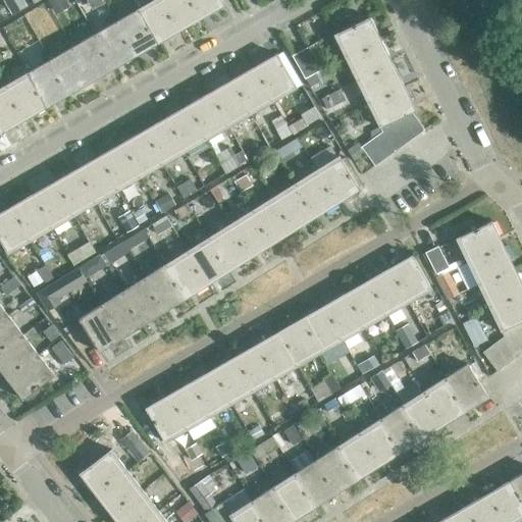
[(151,0),(137,8),(157,43),(178,30),(161,0),(151,0)]
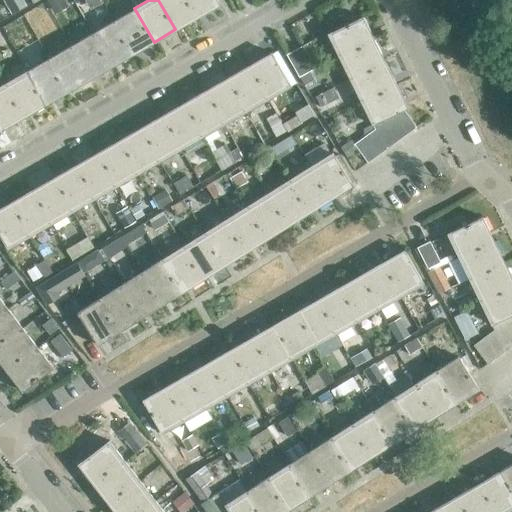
[(158,0),(175,29),(197,17),(187,0),(158,0)]
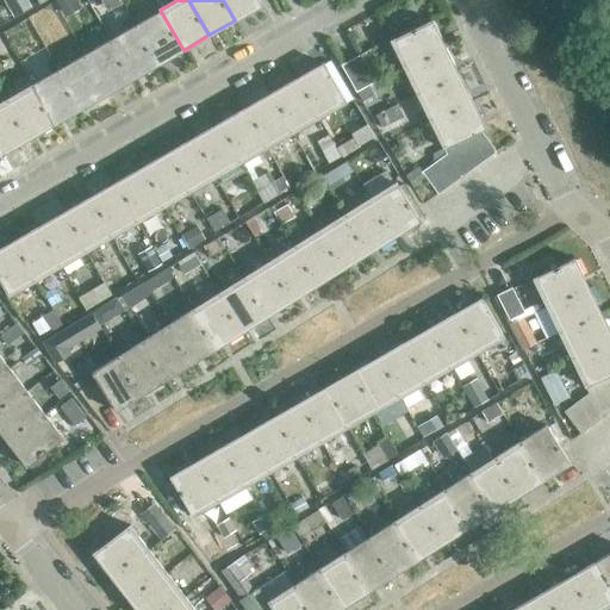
[(223,0),(235,20),(261,5),(259,0),(223,0)]
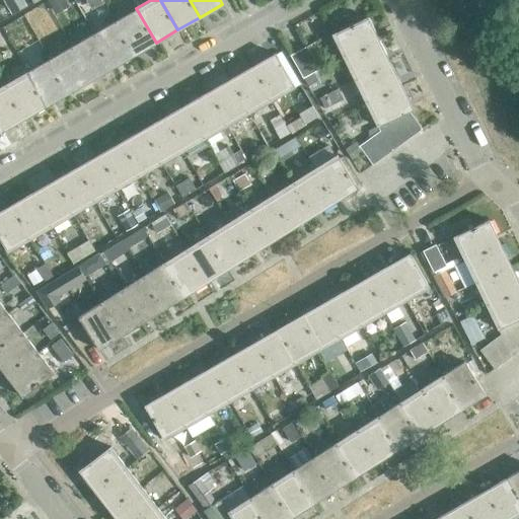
[(115,21),(134,55),(156,43),(136,8),(115,21)]
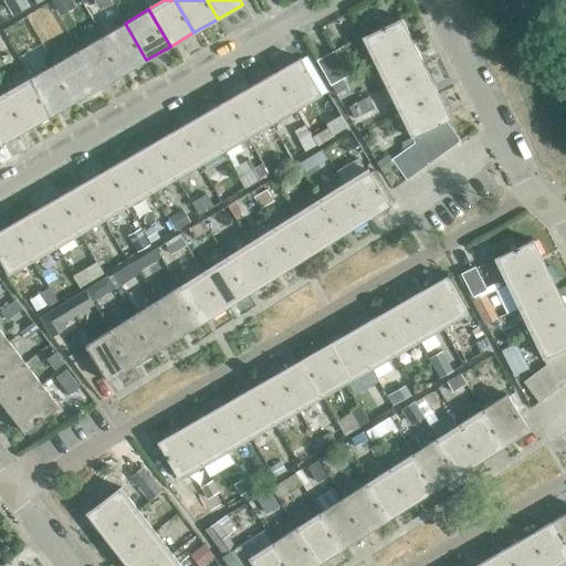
[(413,44),(400,18),(363,38),(375,63),(413,44)]
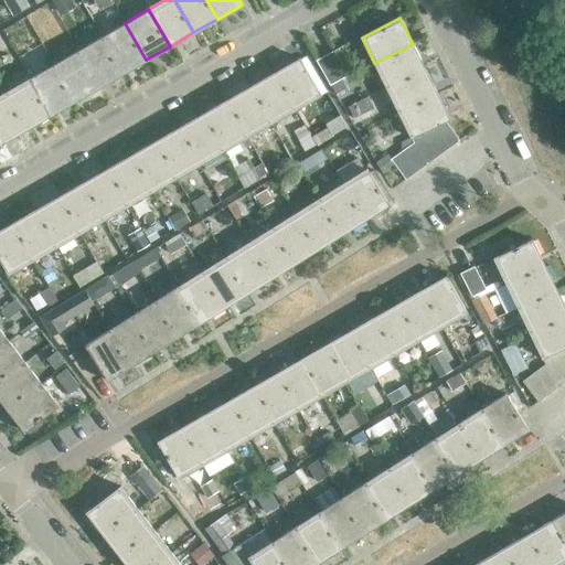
[(100,36),(123,74),(146,60),(125,23),(100,36)]
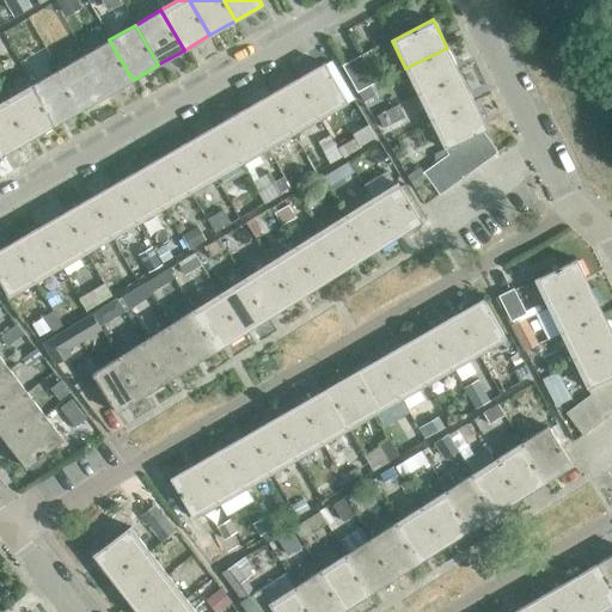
[(83,55),(106,95),(133,80),(109,40),(83,55)]
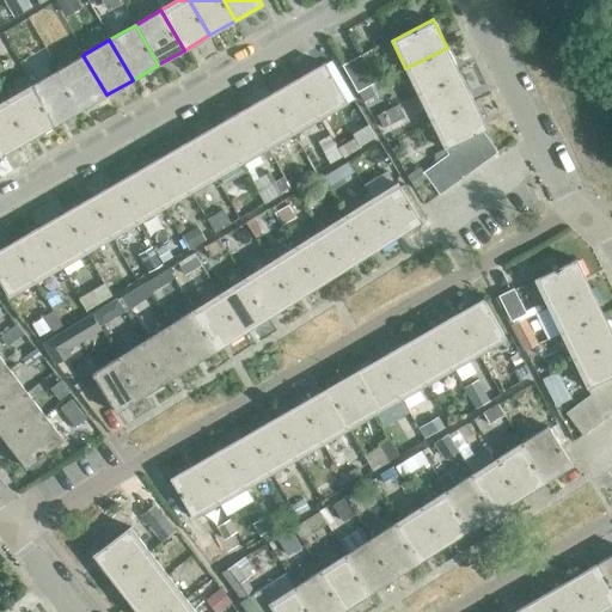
[(460,74),(447,48),(405,68),(418,95),(460,74)]
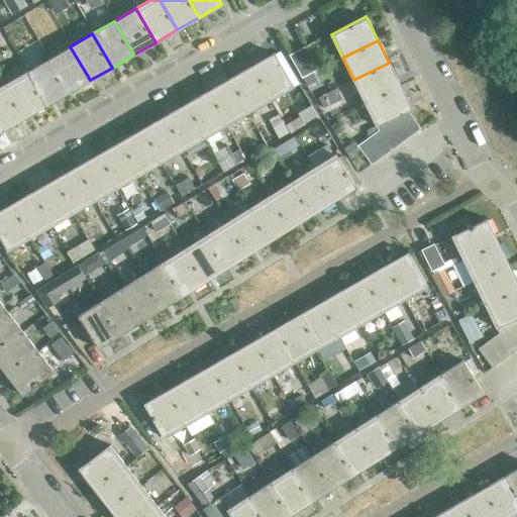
[(48,59),(68,93),(90,80),(70,46),(48,59)]
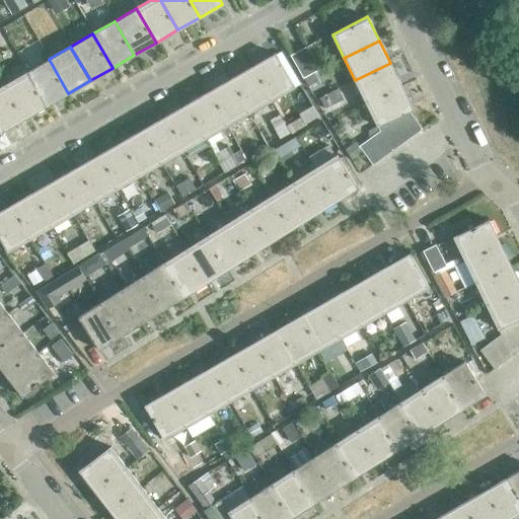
[(307,48),(292,56),(304,77),(319,69),(307,48)]
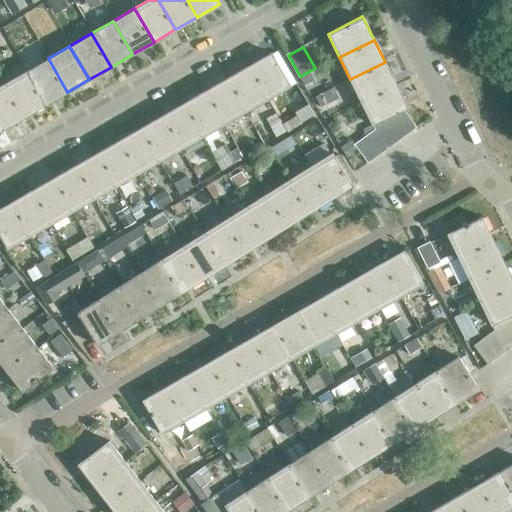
[(271,52),(249,65),(268,99),(291,86),(271,52)]
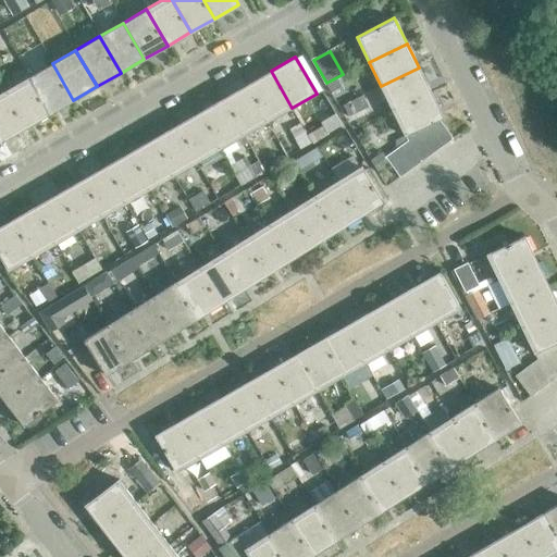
[(28,77),(50,113),(73,100),(52,63),(28,77)]
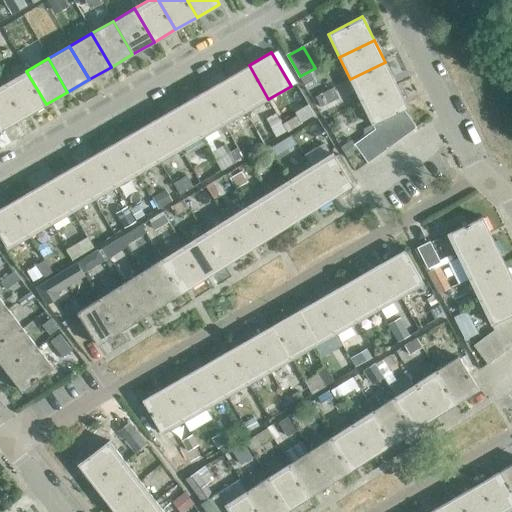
[(396,85),(385,62),(350,79),(361,102),(396,85)]
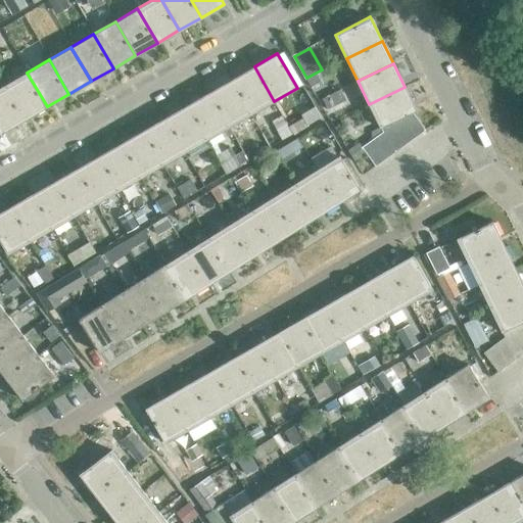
[(274,101),(254,66),(232,80),(252,114),(274,101)]
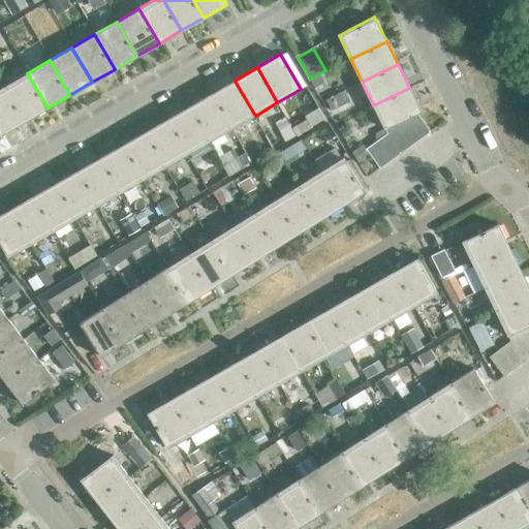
[(5,86),(25,121),(48,107),(27,73),(5,86)]
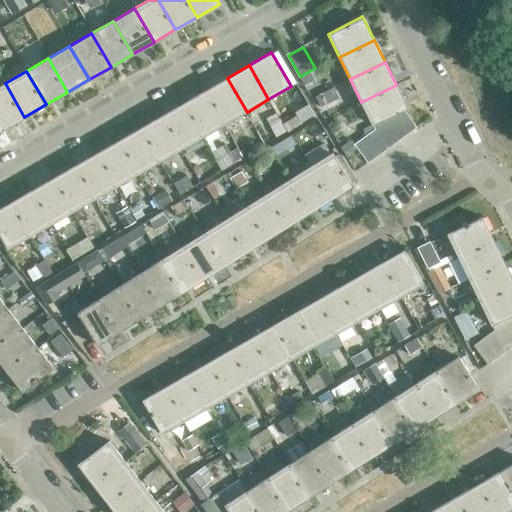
[(206,90),(225,124),(247,112),(227,78),(206,90)]
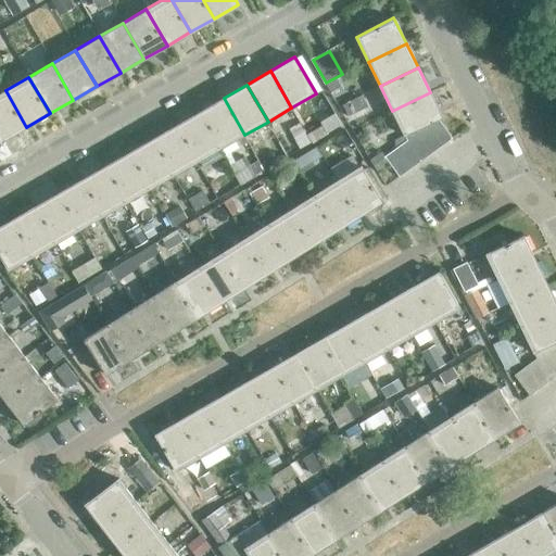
[(0,93),(0,136),(2,141),(26,127),(5,90),(0,93)]
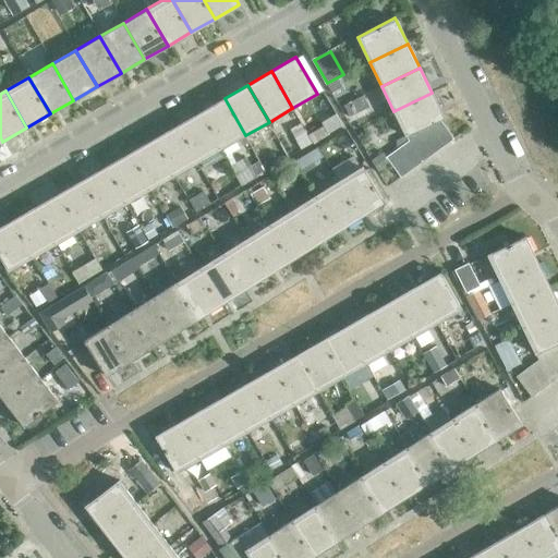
[(393,111),(405,134),(407,136),(416,131),(428,125),(440,120),(444,118),(432,93),(393,111)]
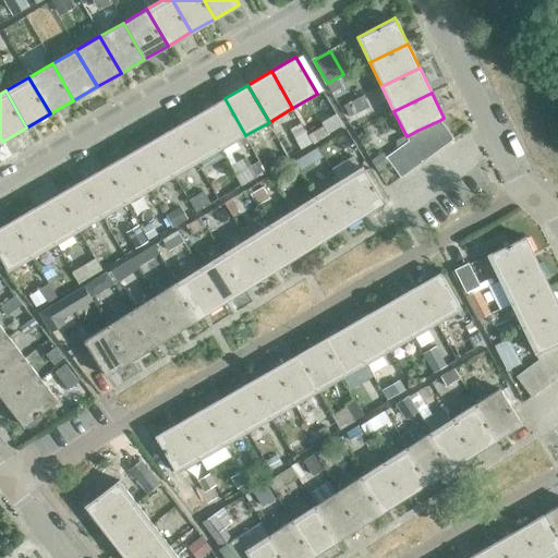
[(221,149),(245,135),(225,98),(201,112),(221,149)]
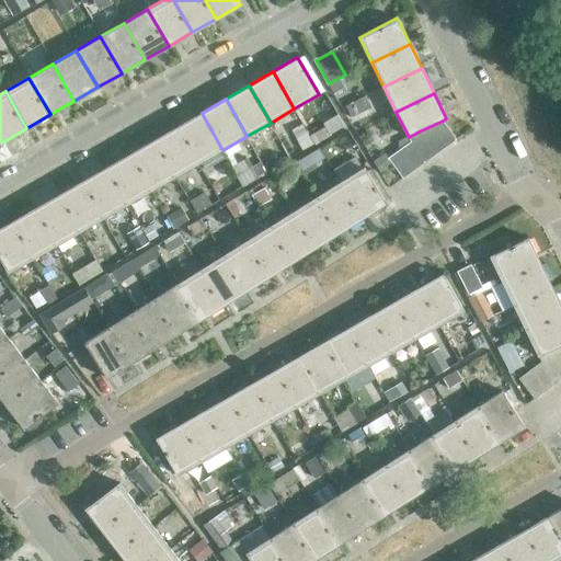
[(178,126),(199,163),(222,150),(202,113),(178,126)]
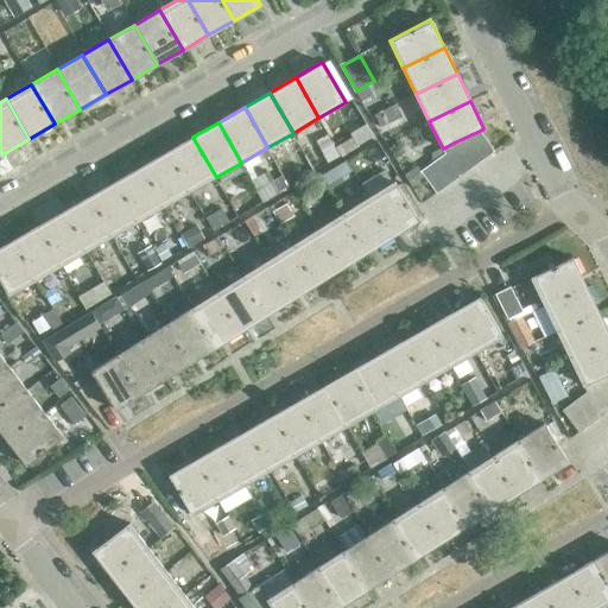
[(480,131),(467,137),(482,159),(494,151),(480,131)]
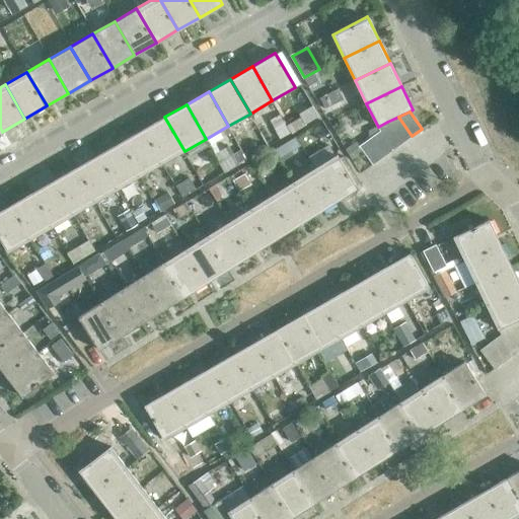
[(143,130),(162,164),(184,151),(164,117),(143,130)]
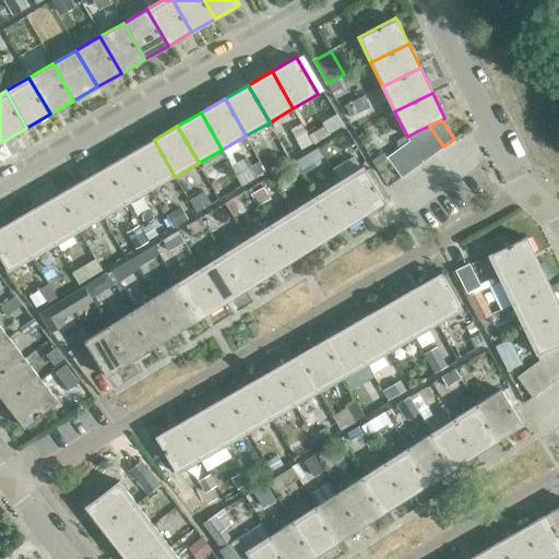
[(429,126),(417,131),(433,154),(443,146),(429,126)]
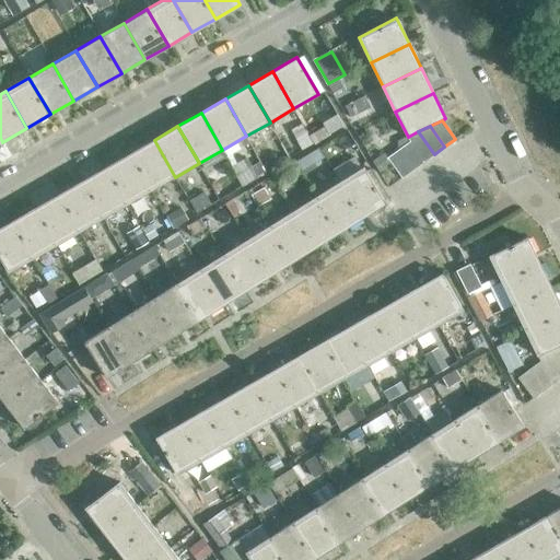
[(418,131),(408,137),(407,135),(405,136),(423,161),(434,154),(418,131)]
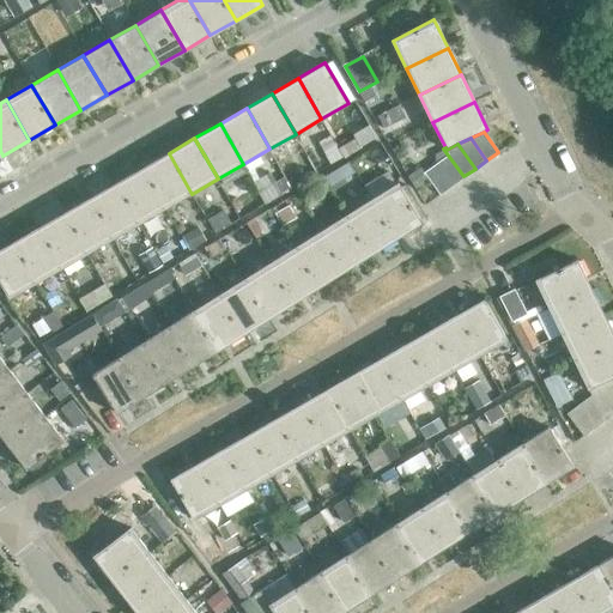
[(435,153),(435,161),(451,184),(463,176),(443,149),(435,153)]
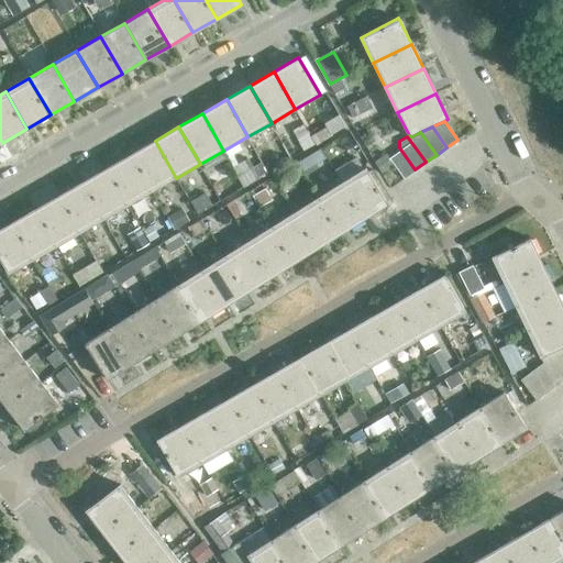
[(131,154),(153,191),(176,178),(155,141),(131,154)]
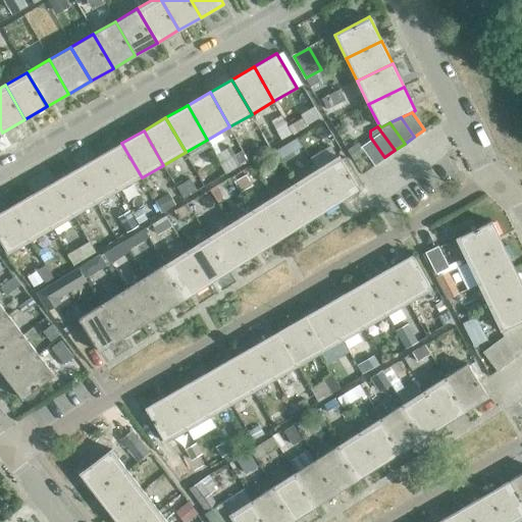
[(370,137),(370,141),(361,147),(374,165),(384,157),(370,137)]
